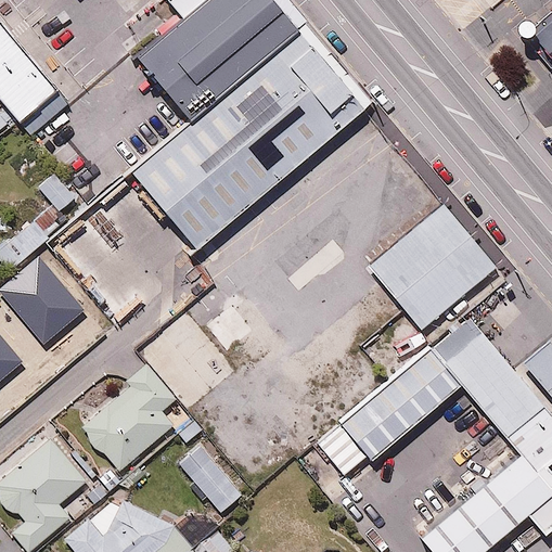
[(191,120),(298,30),(272,0),(202,0),(138,56),(191,120)]
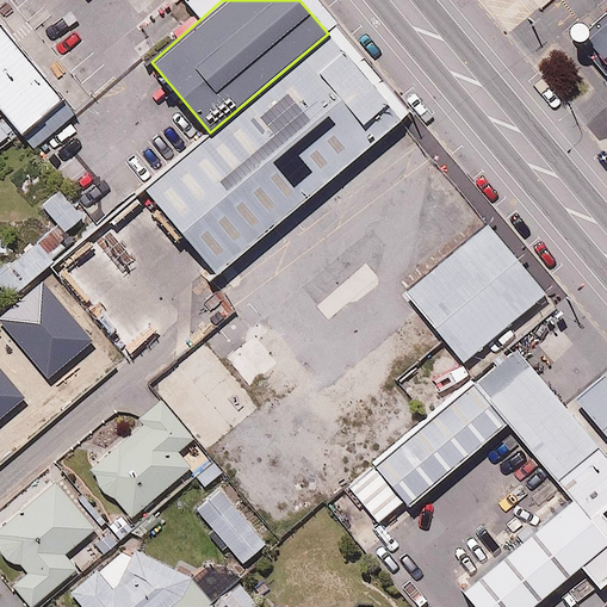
[(68,98),(0,18),(0,111),(22,137),(68,98)]
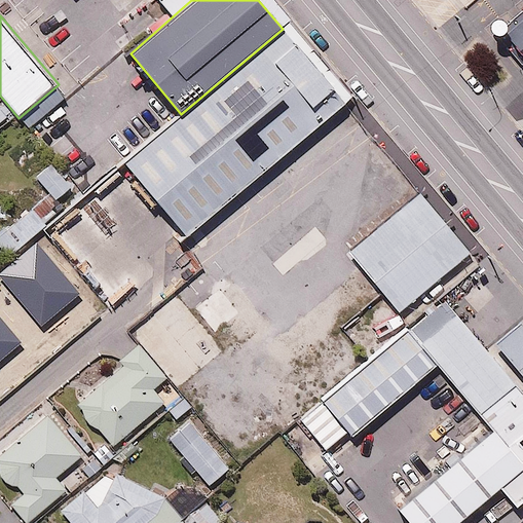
[(522,27),(507,40),(522,60),(522,27)]
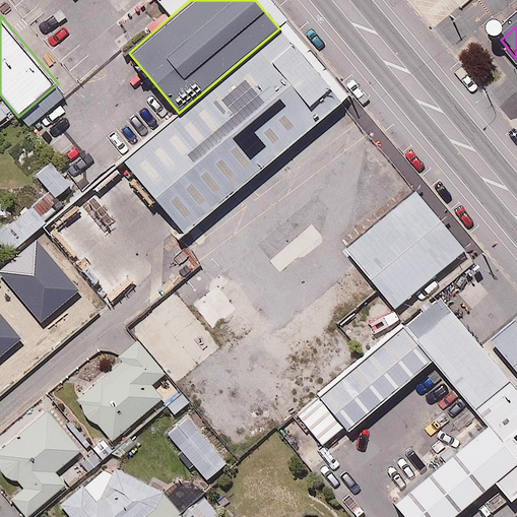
[(342,103),(279,28),(179,113),(123,159),(185,234),(342,103)]
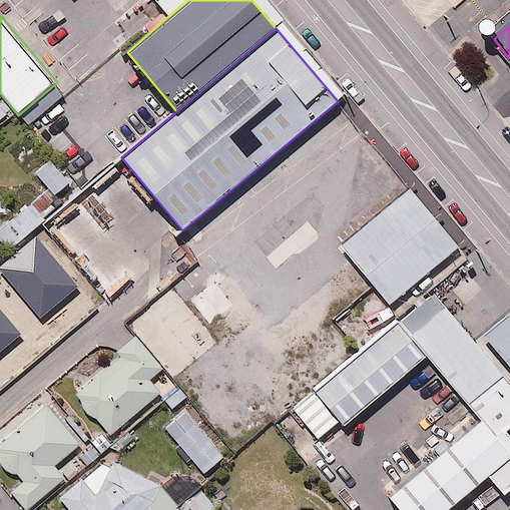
[(61,156),(41,172),(52,186),(0,230),(0,236),(10,249),(20,241),(37,263),(103,206),(61,156)]
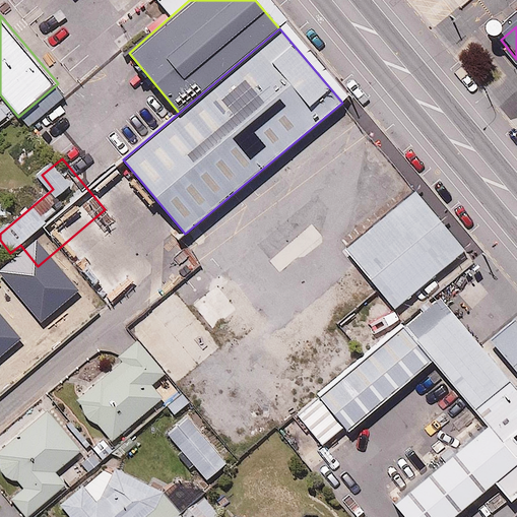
[(469,253),(419,193),(347,254),(359,266),(379,291),(397,313),(469,253)]
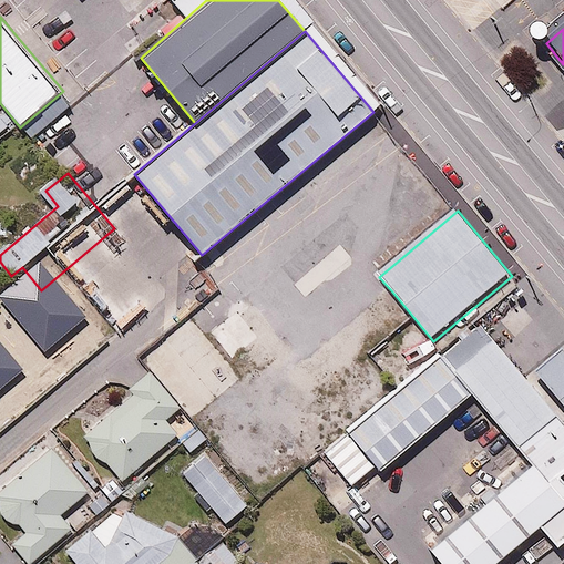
[(224,332),(214,340),(249,383),(293,349),(242,287),(208,314),(224,332)]
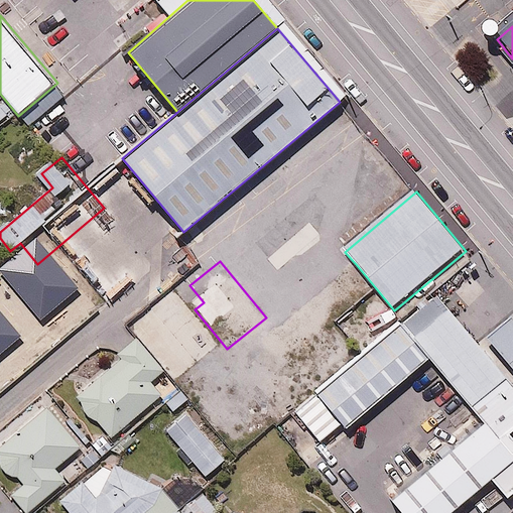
[(376,288),(356,264),(275,331),(295,355),(376,288)]
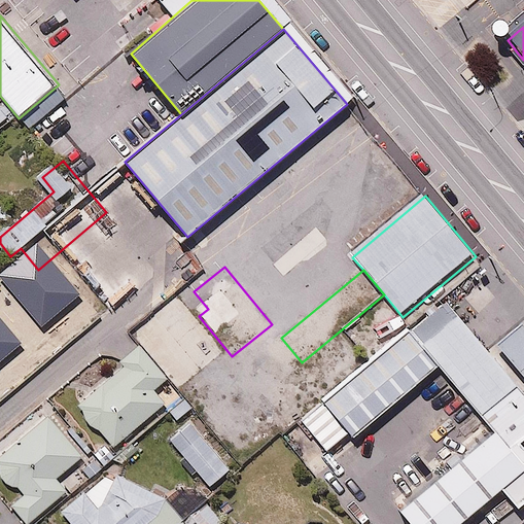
[(0,356),(6,364),(61,316),(28,278),(9,294),(0,283),(0,356)]
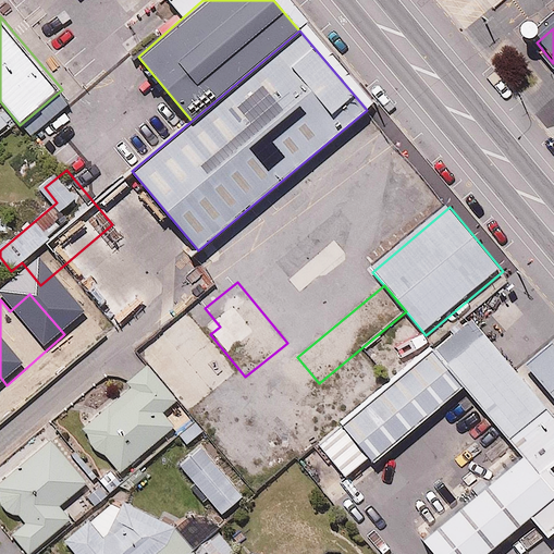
[(553,416),(470,317),(318,444),(344,476),(360,462),(367,470),(465,389),(519,454),(422,534),(438,553),(480,553),(528,514),(546,536),(553,530),(553,416)]
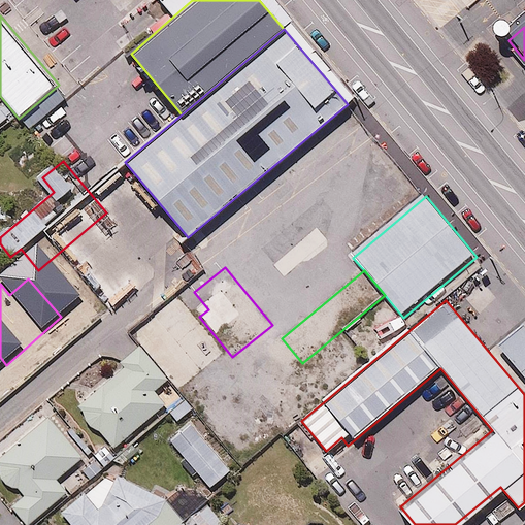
[(524,324),(498,346),(524,376),(524,324)]
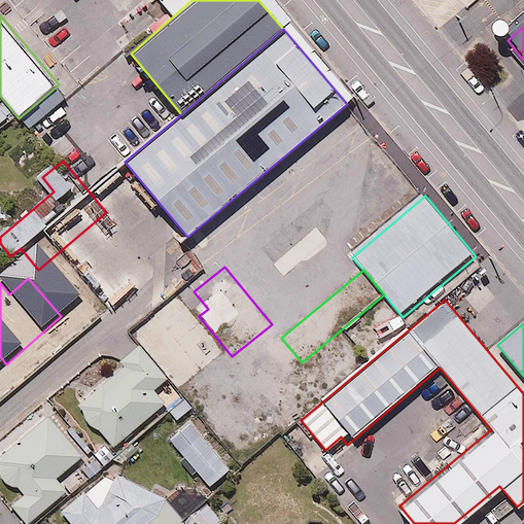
[(172,377),(140,343),(121,359),(125,362),(76,407),(117,450),(171,400),(160,388),(172,377)]
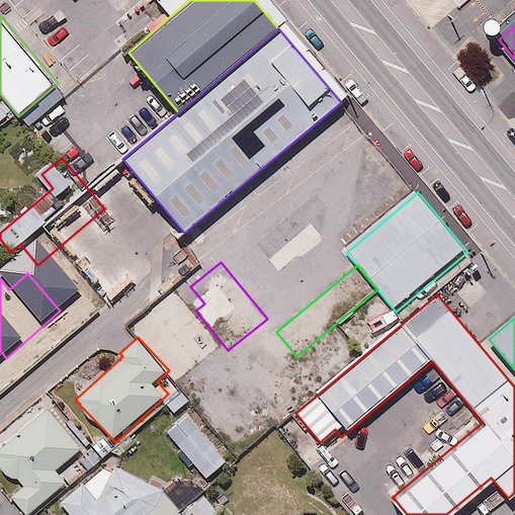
[(84,447),(50,408),(0,449),(0,454),(3,458),(3,466),(6,471),(12,477),(19,478),(25,485),(12,497),(27,514),(33,514),(71,481),(60,469),(84,447)]
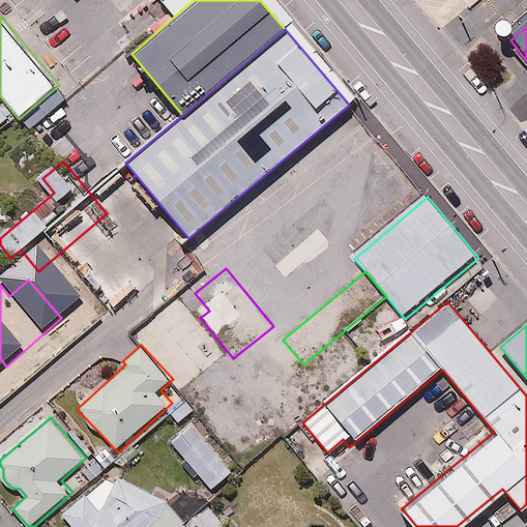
[(193,420),(169,441),(213,491),(236,471),(193,420)]
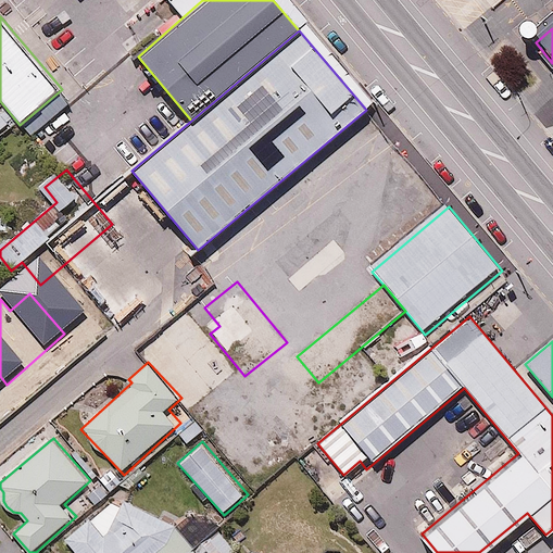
[(222,529),(197,550),(180,530),(123,498),(67,540),(77,552),(234,552),(238,549),(222,529)]
